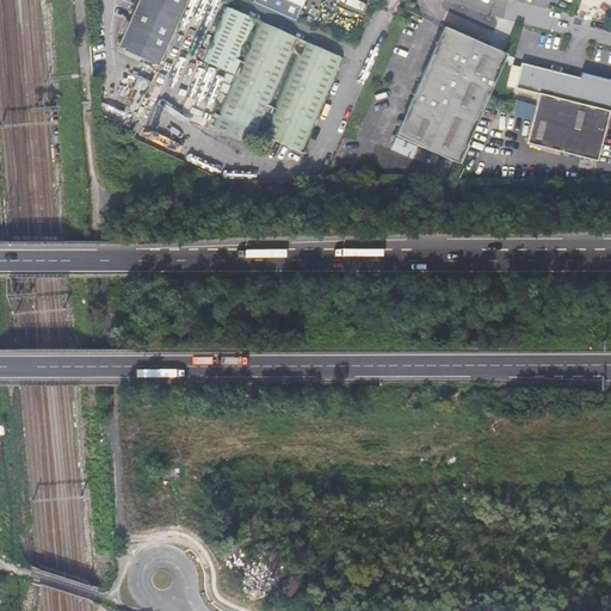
[(192,0),(142,0),(119,48),(160,68),(164,61),(183,19),(192,0)]
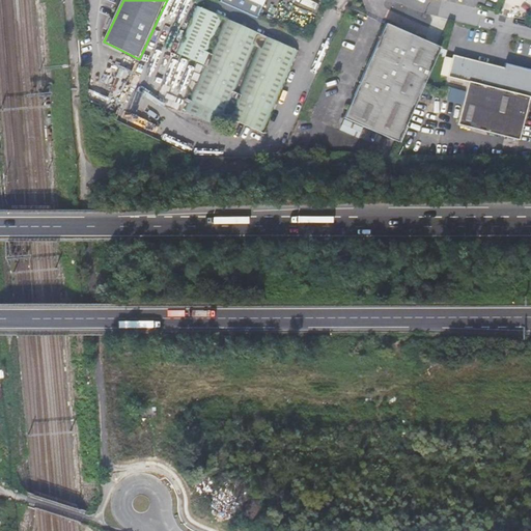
[(221,0),(221,3),(260,16),(264,0),(221,0)]
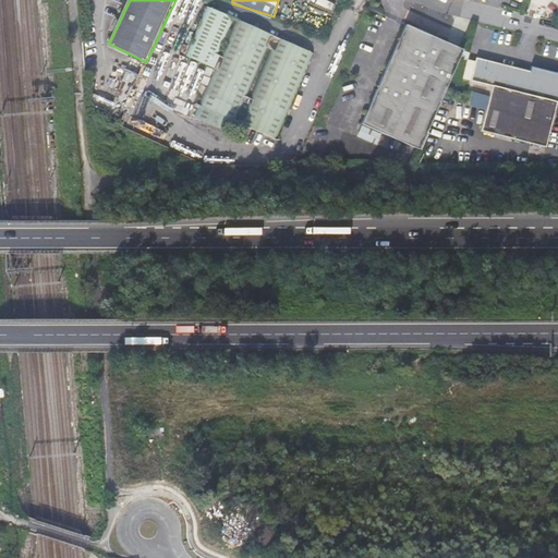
[(205,85),(195,106),(198,107),(234,123),(274,142),(313,55),(206,7),(183,57),(213,69),(205,85)]
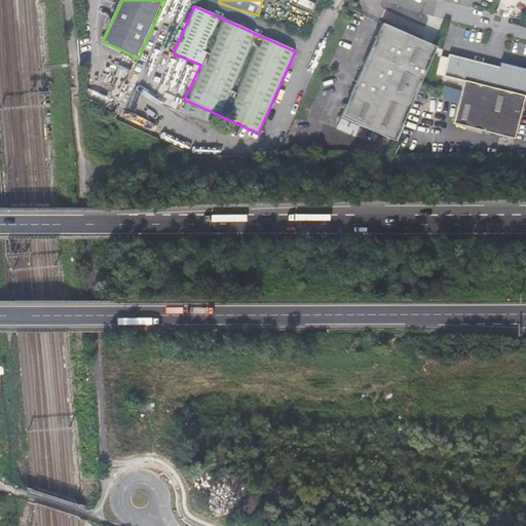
[(433,48),(407,38),(393,32),(379,27),(340,121),(393,144),(433,48)]
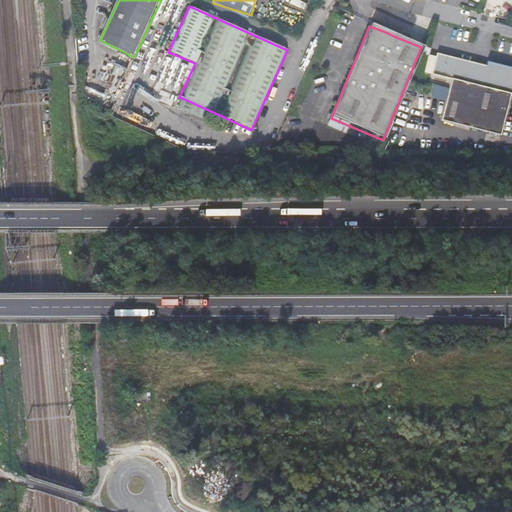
[(383,31),(396,37),(398,32),(385,26),(383,31)]
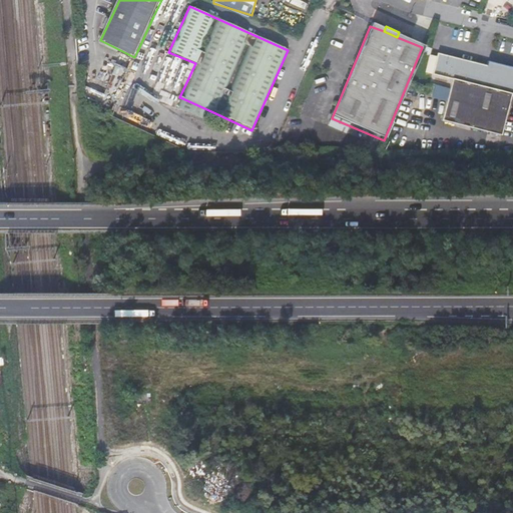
[(436,56),(429,54),(425,72),(432,74),(436,56)]
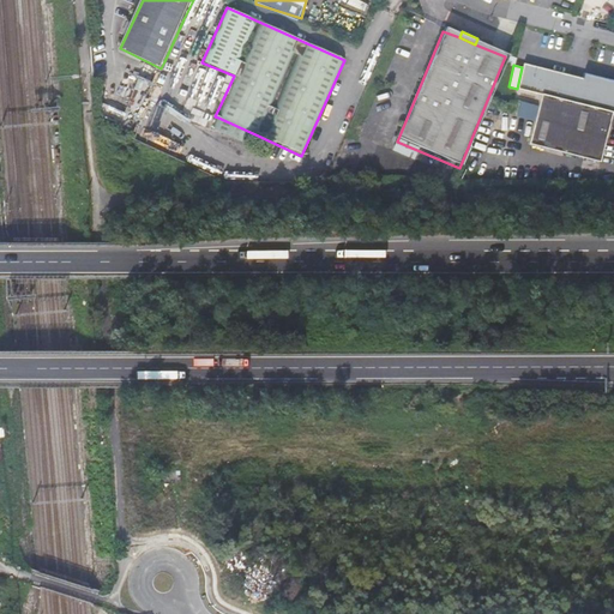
[(613,114),(613,82),(583,74),(581,79),(523,65),(522,67),(517,89),(517,90),(540,96),(529,144),(600,163),(613,114)]
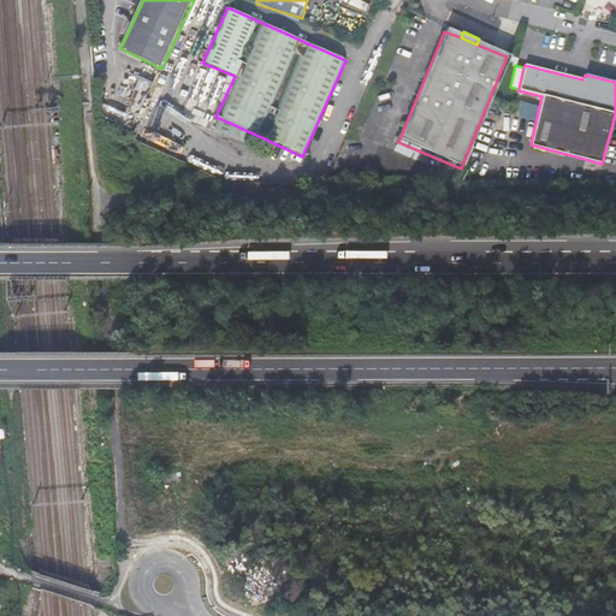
[(259,136),(219,118),(213,131),(253,149),(259,136)]
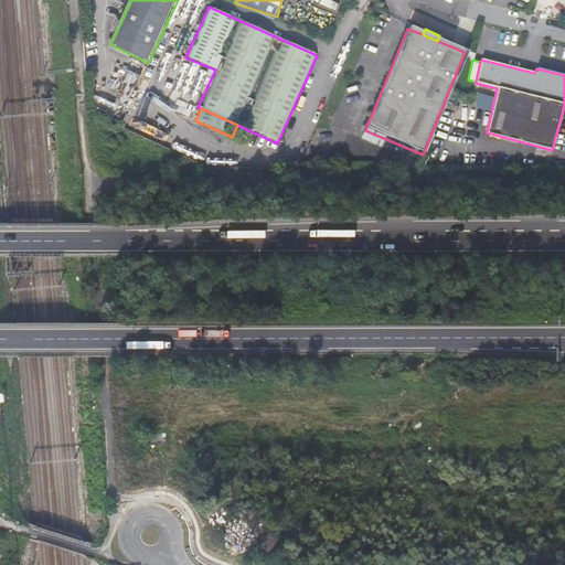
[(384,138),(365,130),(362,138),(381,147),(384,138)]
